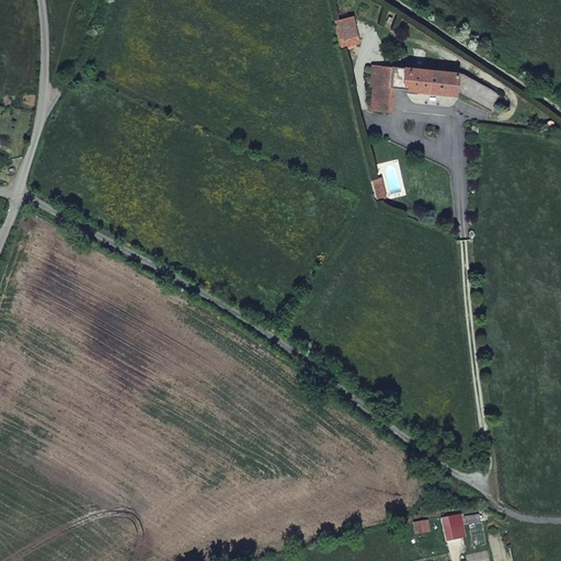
[(351,14),(333,20),(340,46),(358,42),(351,14)]
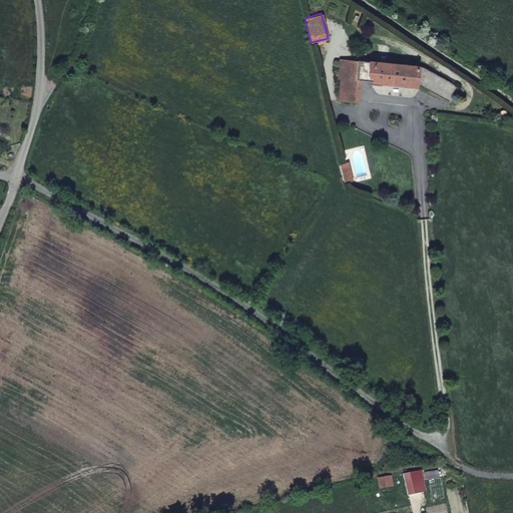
[(413,86),(414,64),(353,57),(352,60),(339,59),(337,75),(340,76),(338,98),(356,100),(358,79),(413,86)]
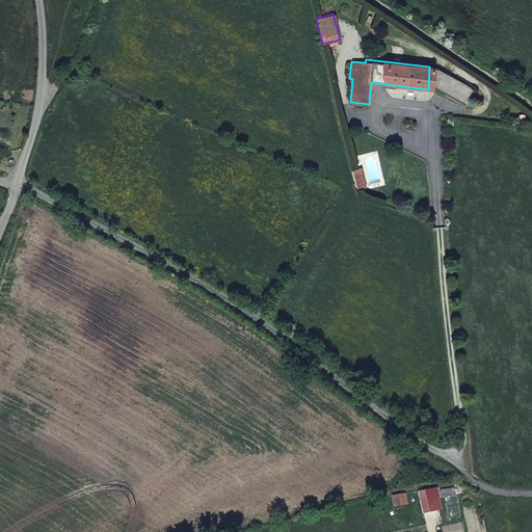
[(433,89),(462,106),(473,89),(435,67),(433,89)]
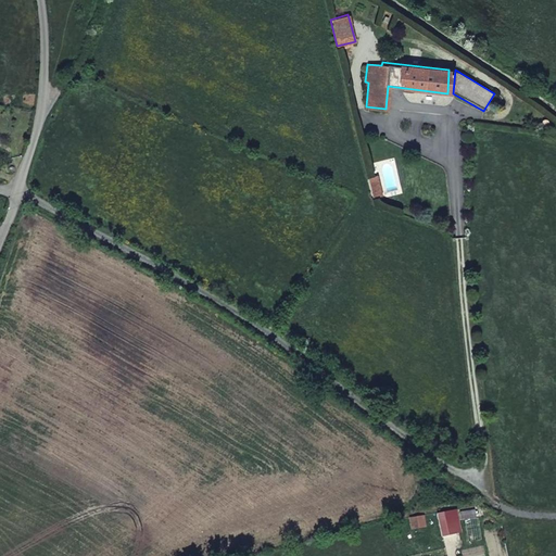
[(377,176),(368,177),(374,199),(382,197),(377,176)]
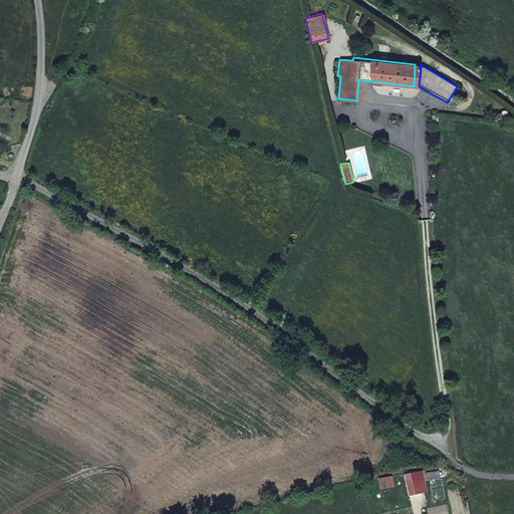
[(434,471),(421,473),(422,480),(435,478),(434,471)]
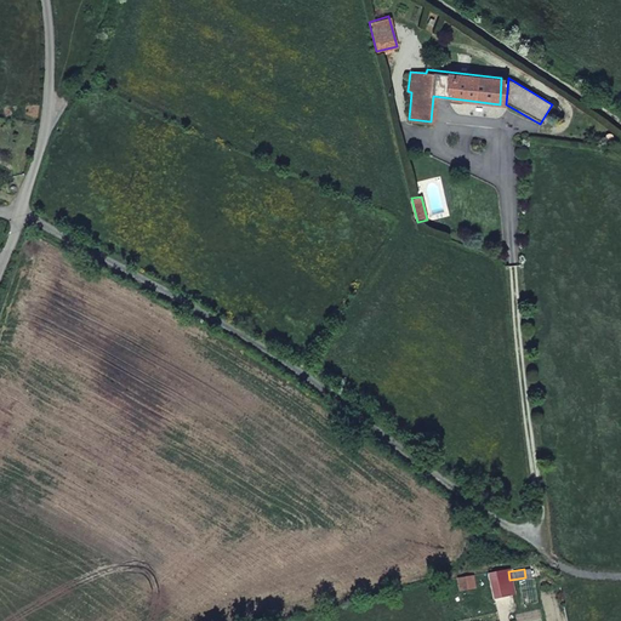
[(495,573),(483,575),(488,597),(508,593),(505,580),(497,582),(495,573)]
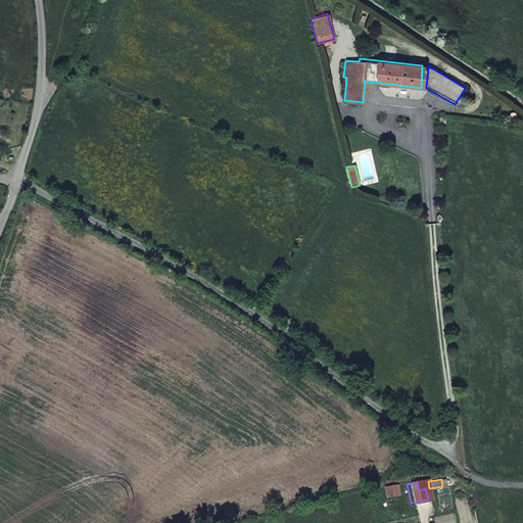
[(393,486),(384,488),(385,495),(395,493),(393,486)]
